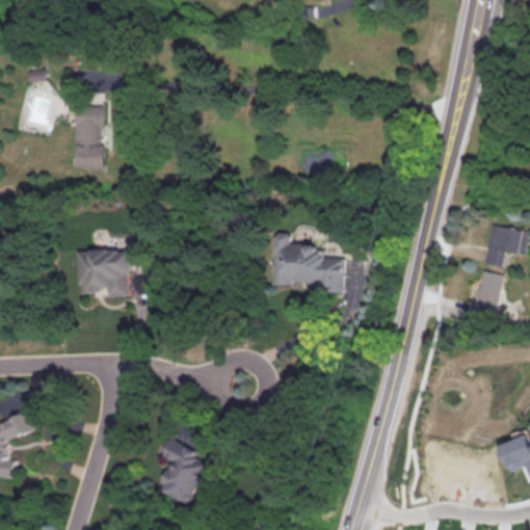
[(76,166),(105,167),(107,102),(78,102),(76,166)]
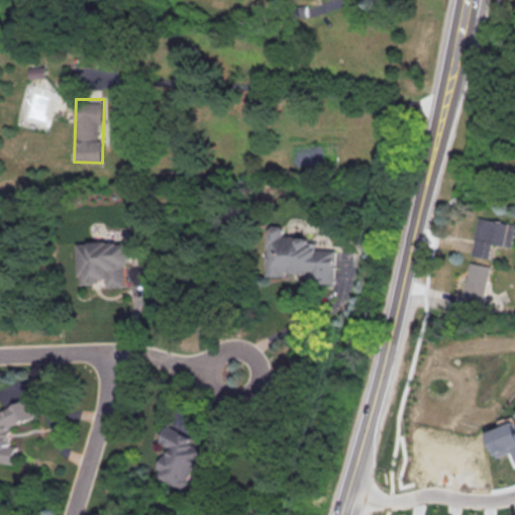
[(471,256),(488,260),(490,244),(510,248),(514,224),(477,218),(471,256)]
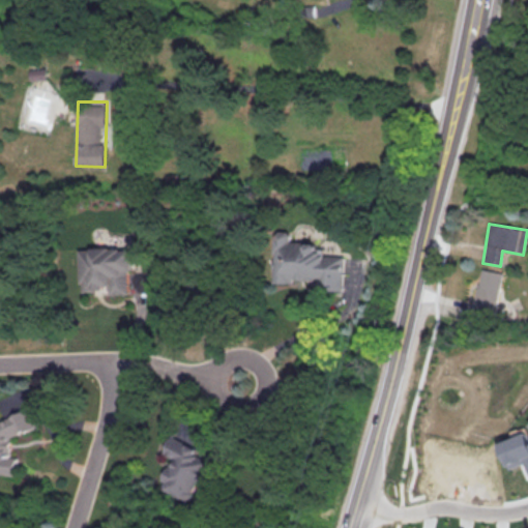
[(270,283),(291,284),(291,280),(318,281),(318,291),(341,292),(343,257),(322,256),(322,245),(287,244),(287,233),(272,232),(270,283)]
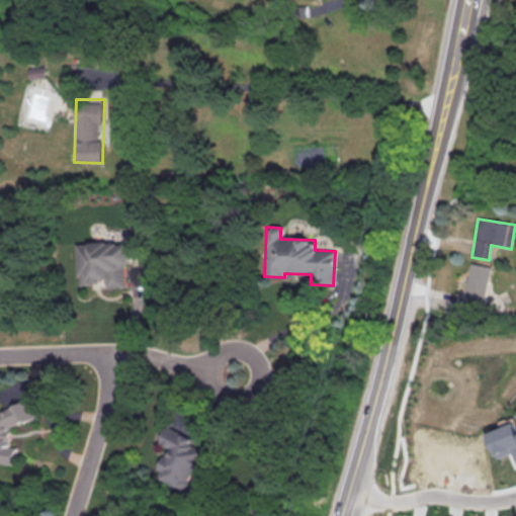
[(79,244),(80,285),(106,285),(106,289),(126,288),(125,265),(131,265),(130,243),(79,244)]
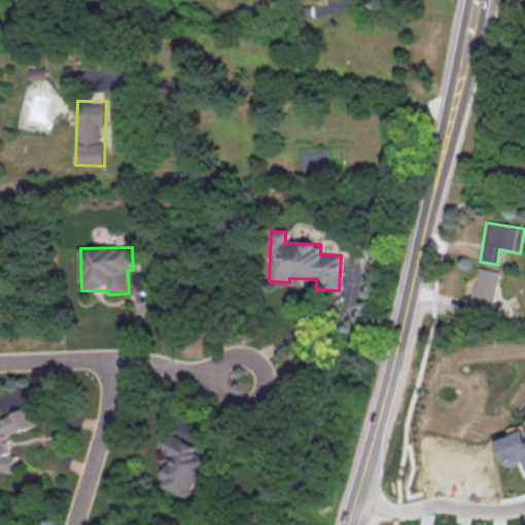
[(499,273),(477,268),(468,310),(498,316),(500,305),(493,303),(499,273)]
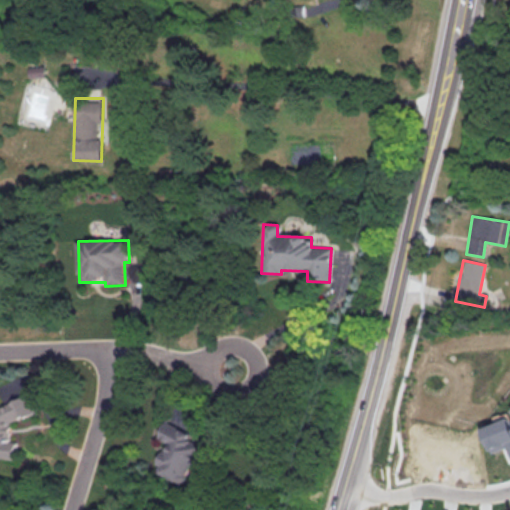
[(34,414),(28,396),(0,406),(0,459),(16,460),(17,443),(10,442),(11,422),(34,414)]
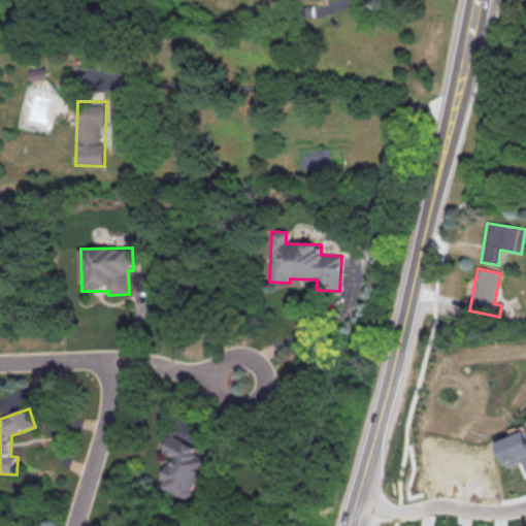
[(497,442),(525,432),(525,467),(524,462),(508,469),(497,442)]
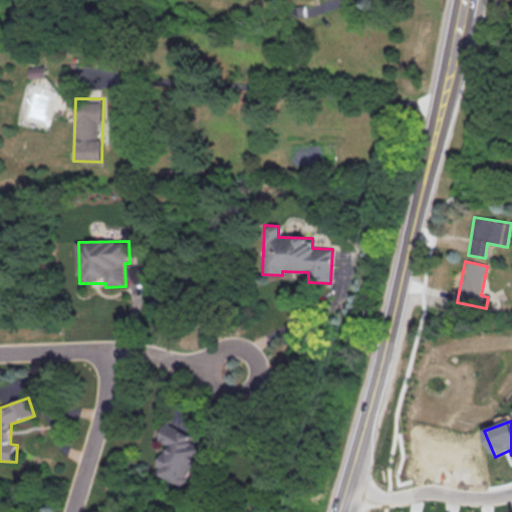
[(158,441),(168,445),(155,475),(181,486),(199,448),(188,443),(192,435),(166,424),(158,441)]
